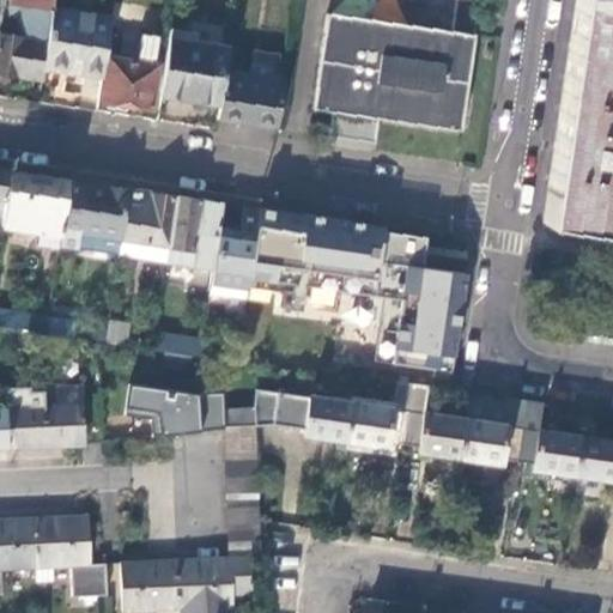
[(52,6),(53,0),(11,0),(10,12),(24,14),(20,36),(0,32),(0,71),(42,77),(52,6)]
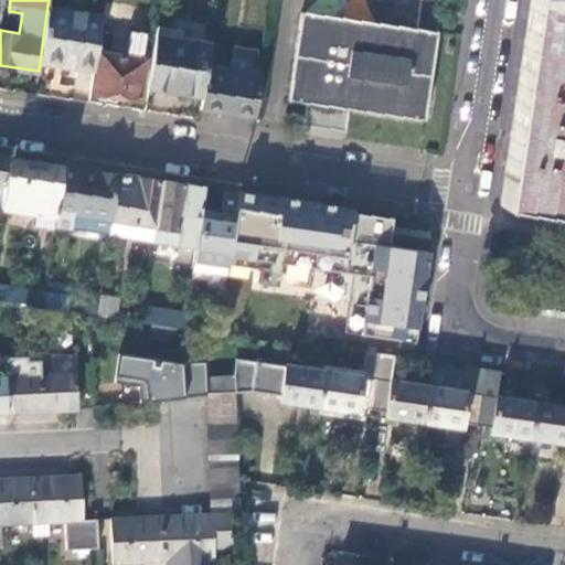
[(440,0),(419,0),(415,30),(300,13),(288,96),(308,98),(347,104),(425,115),(440,0)]
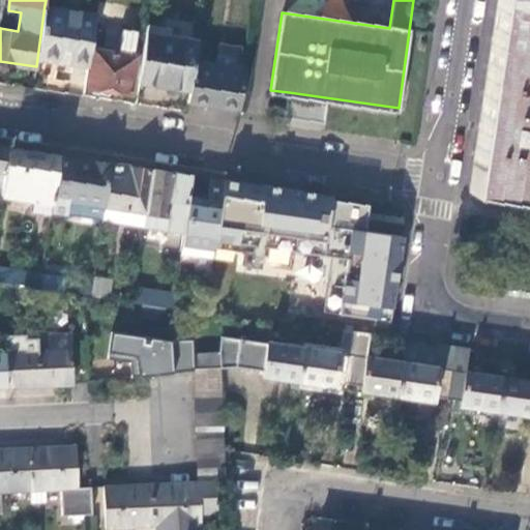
[(529,0),(497,0),(469,193),(519,200),(529,121),(529,0)]
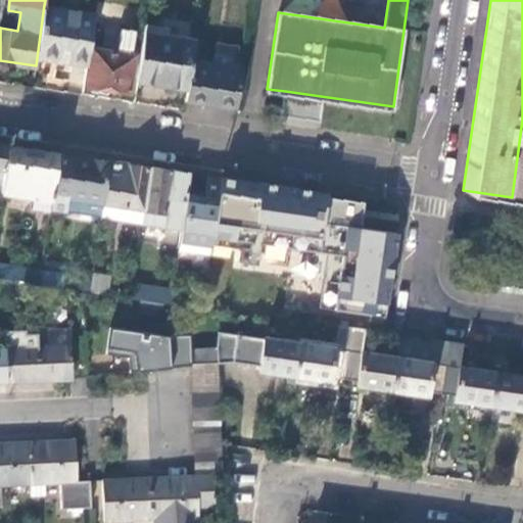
[(93,28),(95,13),(44,5),(36,65),(70,70),(72,62),(87,65),(90,47),(93,28)]
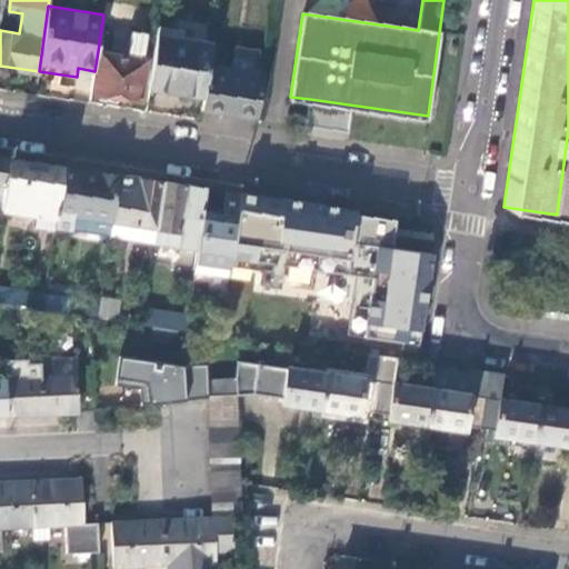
[(113,31),(101,30),(98,51),(100,52),(93,92),(141,100),(148,58),(143,58),(147,33),(130,30),(127,56),(110,53),(113,31)]
